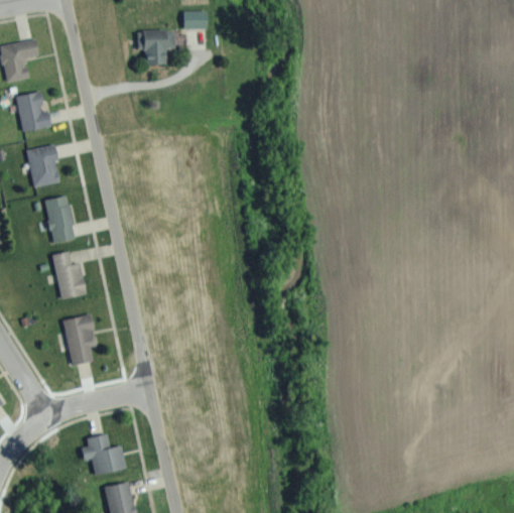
[(207,12),(184,13),(184,30),(208,29),(207,12)]
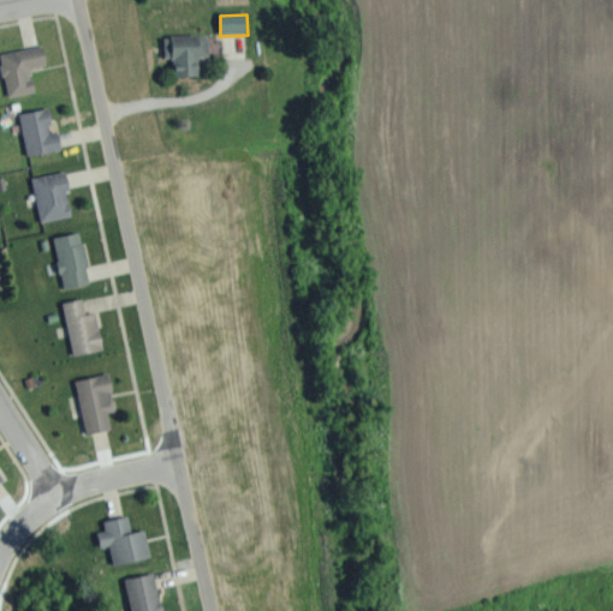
[(164,39),(165,61),(174,61),(176,79),(198,78),(198,60),(208,59),(208,37),(164,39)]
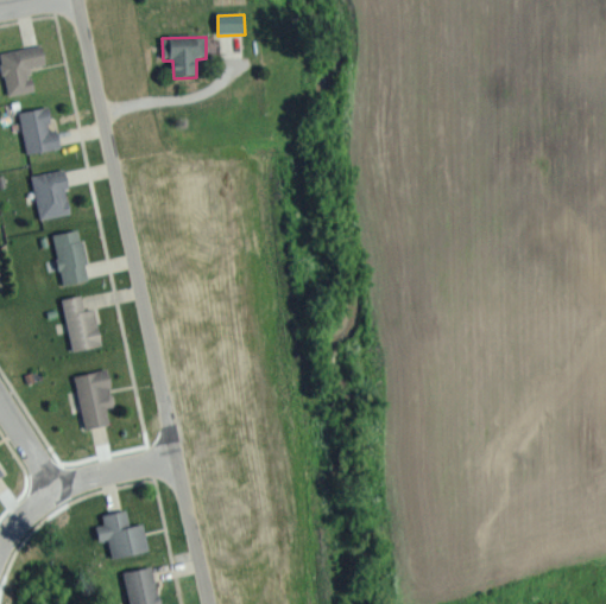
[(0,57),(8,99),(35,93),(30,70),(46,67),(42,48),(0,57)]
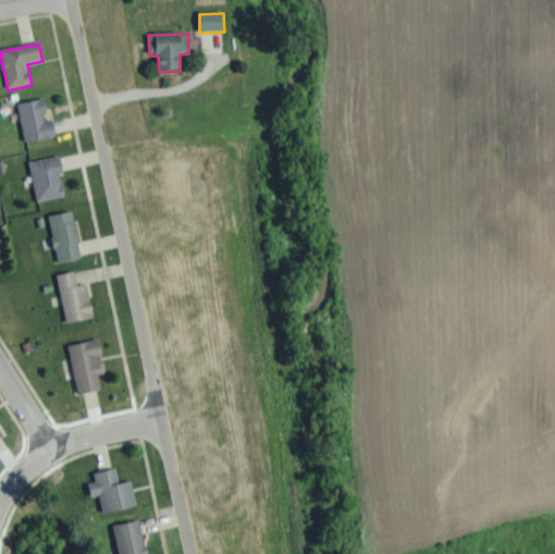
[(24,142),(56,138),(53,120),(47,121),(45,101),(19,105),(24,142)]
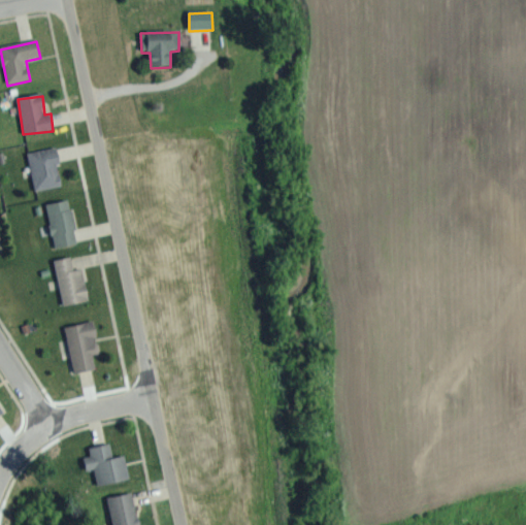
[(28,154),(35,192),(62,187),(57,164),(60,164),(57,148),(28,154)]
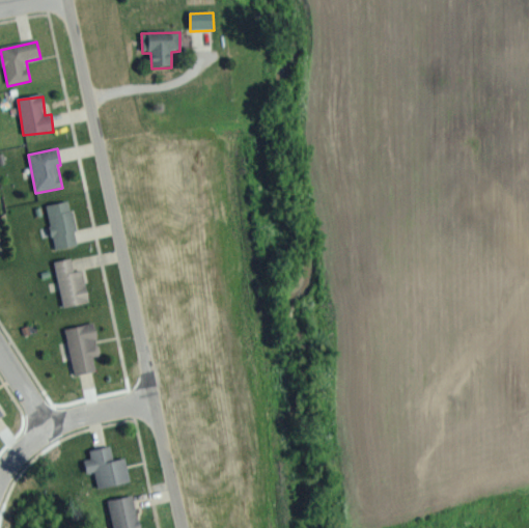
[(79,246),(70,201),(46,206),(55,251),(79,246)]
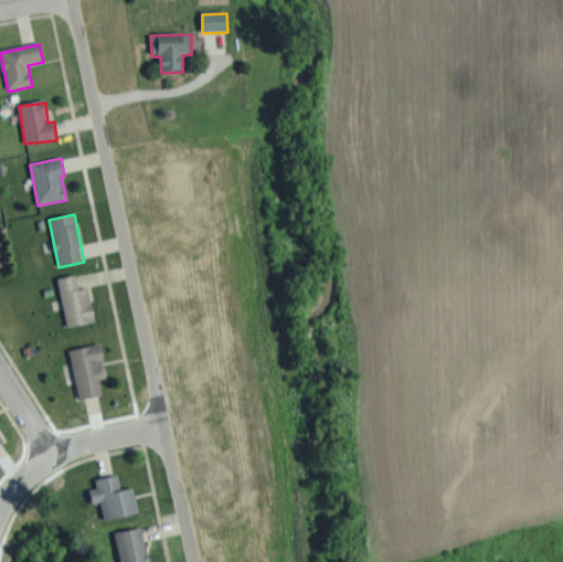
[(56,279),(70,329),(96,321),(87,288),(80,290),(76,275),(56,279)]
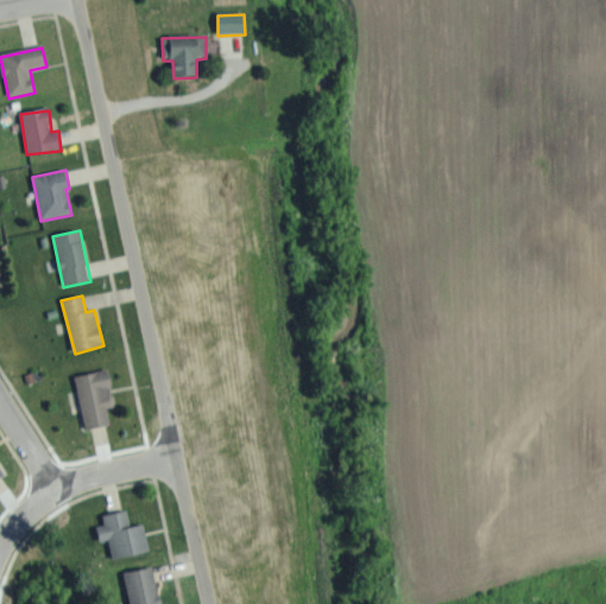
[(75,377),(86,431),(111,426),(107,408),(115,407),(108,370),(75,377)]
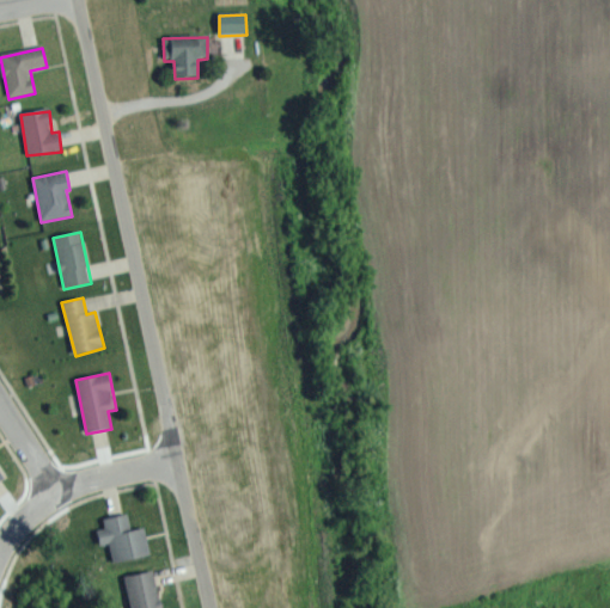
[(104,520),(105,529),(97,530),(101,546),(109,544),(113,563),(151,556),(145,529),(132,532),(128,515),(104,520)]
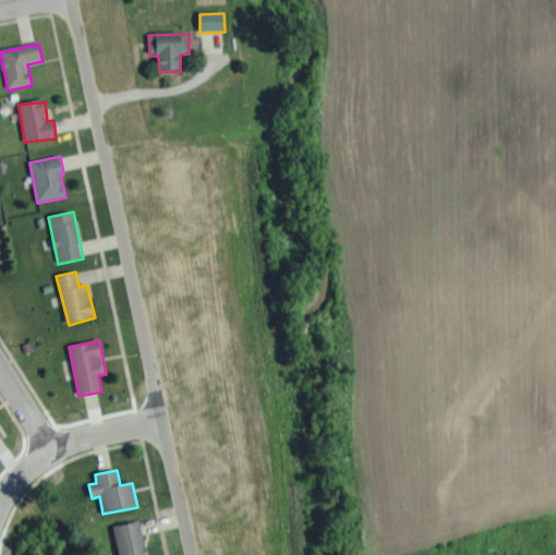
[(146,554),(142,522),(115,526),(119,554),(146,554)]
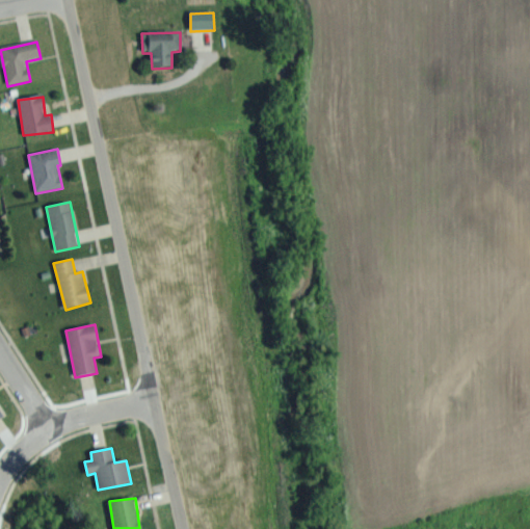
All buildings are outlined.
